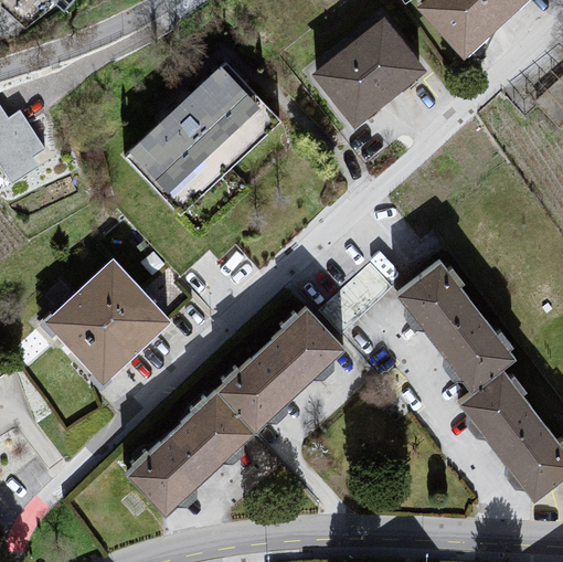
[(55,0),(65,9),(73,0),(55,0)]
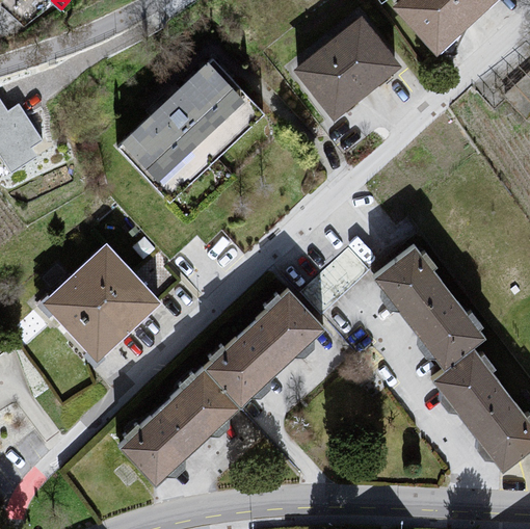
[(398,0),(393,5),(435,55),(496,0),(398,0)]
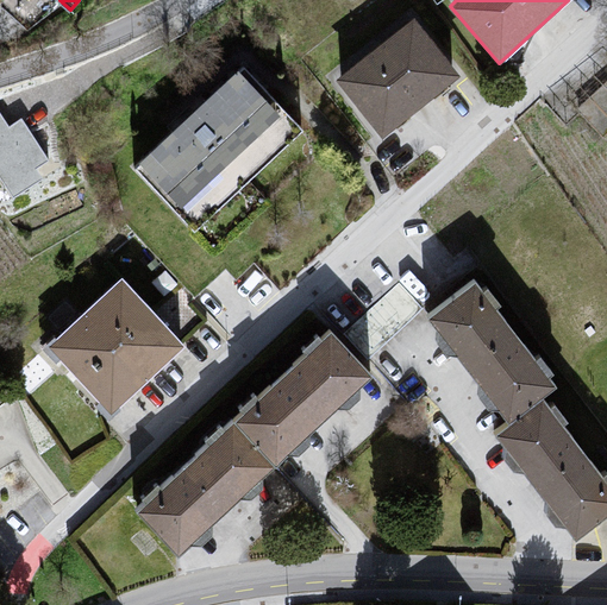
[(415,17),(337,80),(380,134),(458,74),(415,17)]
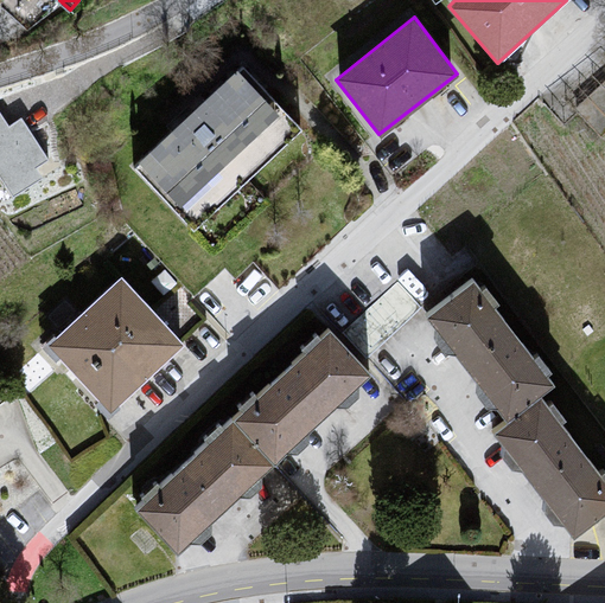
[(240,69),(137,164),(195,224),(298,124),(240,69)]
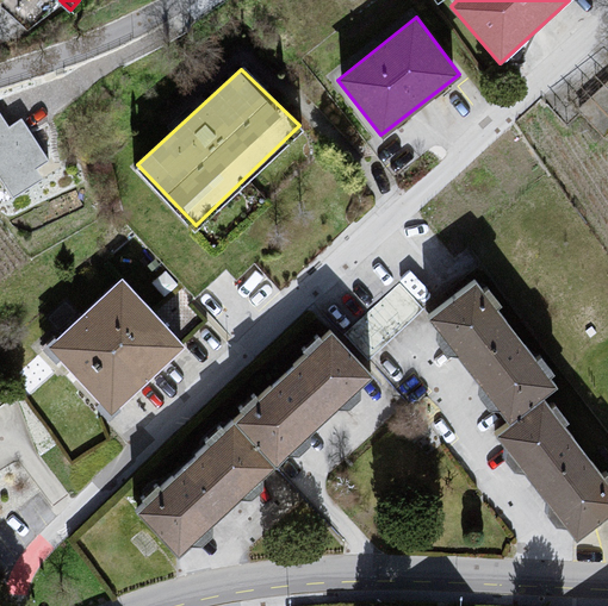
[(607,76),(578,104),(606,133),(607,131),(607,76)]
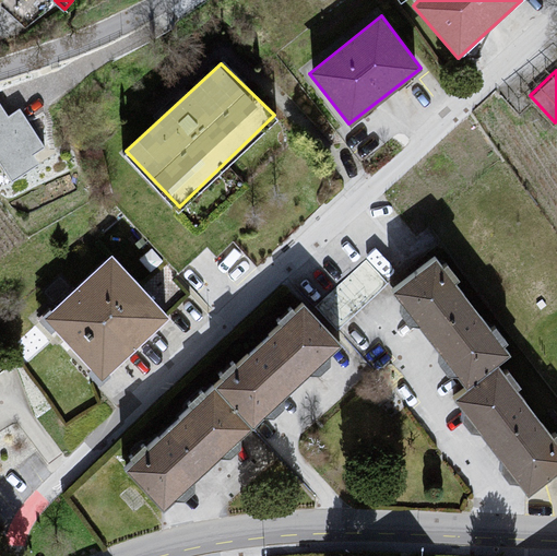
[(0,106),(0,162),(8,173),(36,162),(32,155),(42,143),(20,107),(8,119),(0,106)]
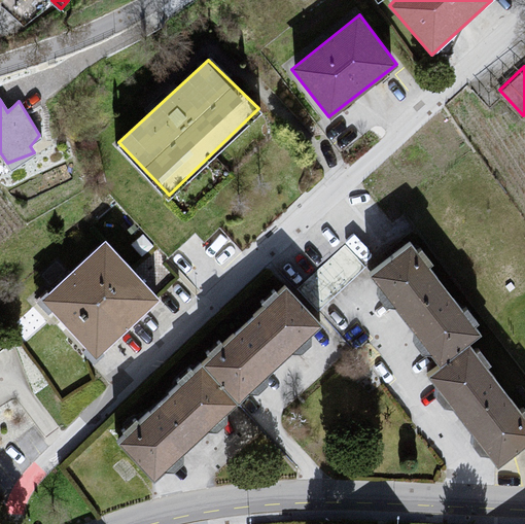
[(105,240),(40,299),(95,356),(158,299),(105,240)]
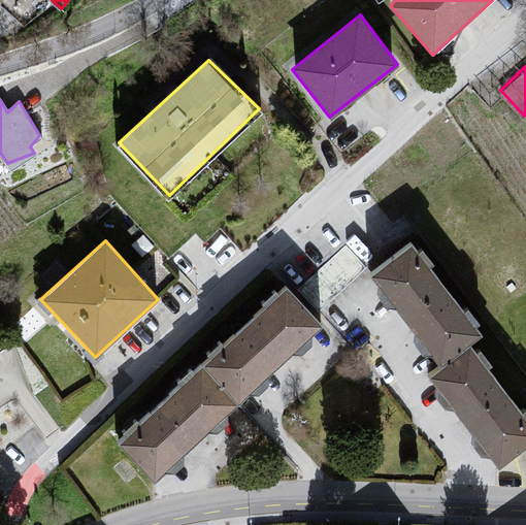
[(412,244),(371,274),(438,364),(480,333),(412,244)]
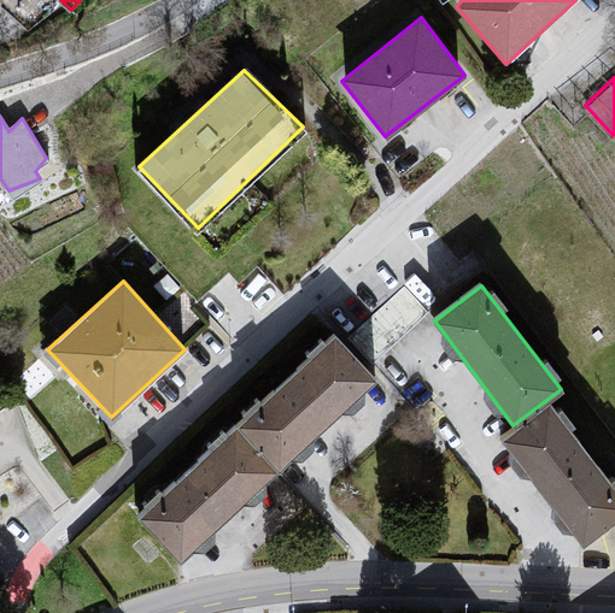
[(374,377),(332,336),(236,424),(276,465),(374,377)]
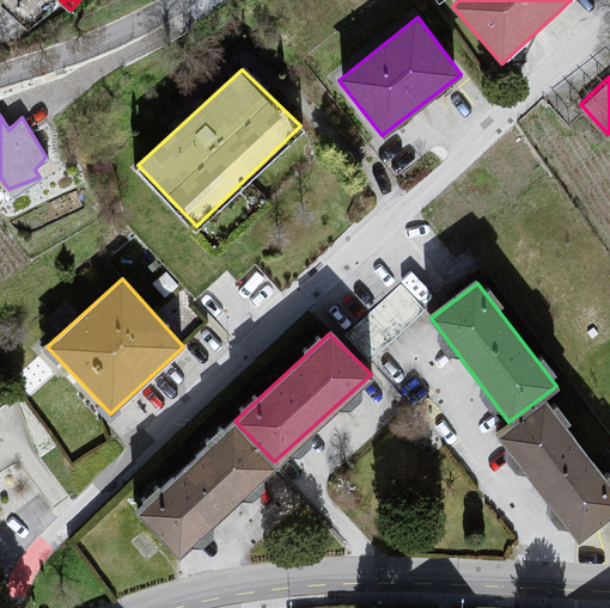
[(609,481),(542,399),(498,433),(577,539),(609,514),(609,481)]
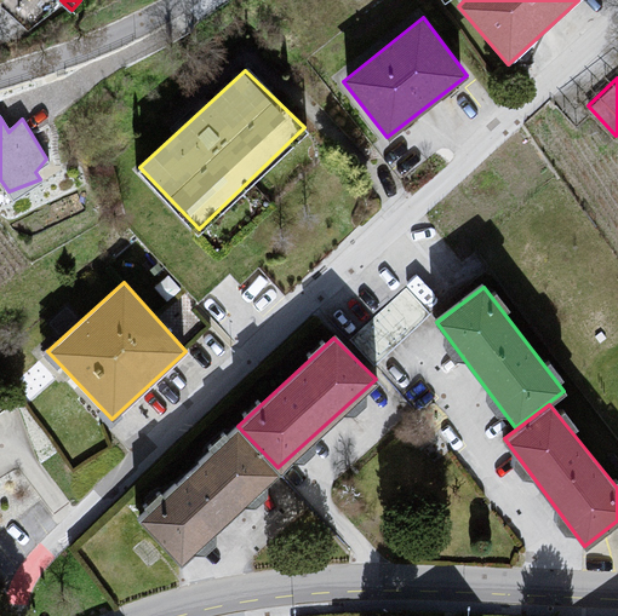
[(274,472),(230,430),(139,519),(178,558),(274,472)]
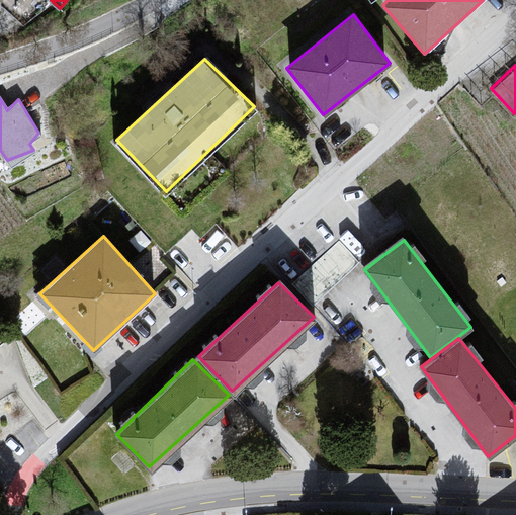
All buildings are outlined.
